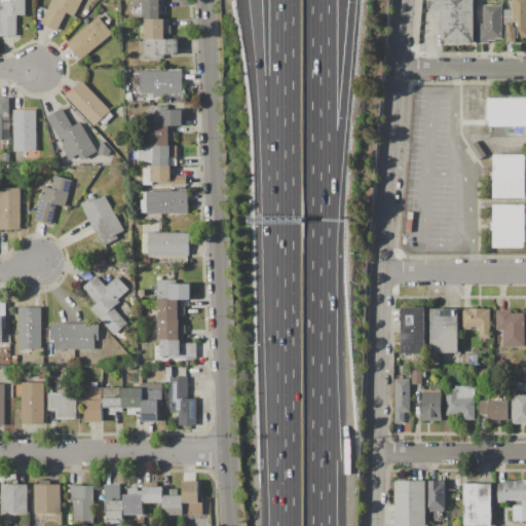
[(0,0),(25,0),(25,15),(16,15),(16,36),(0,36),(0,0)]
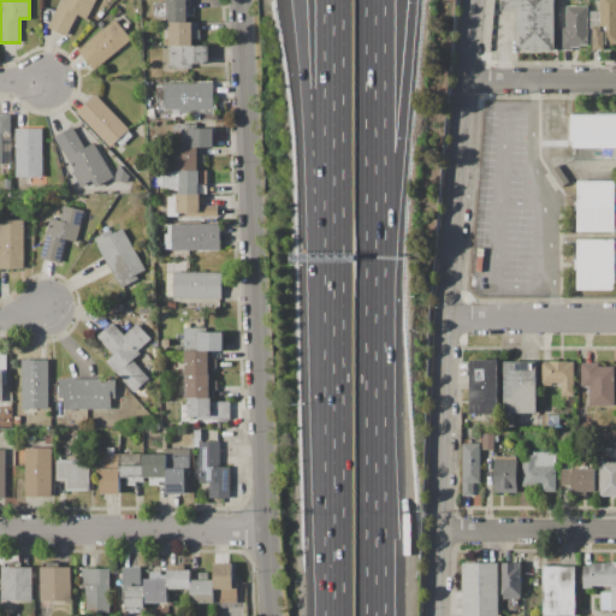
[(95,0),(87,18),(77,13),(66,35),(48,27),(60,0),(95,0)]
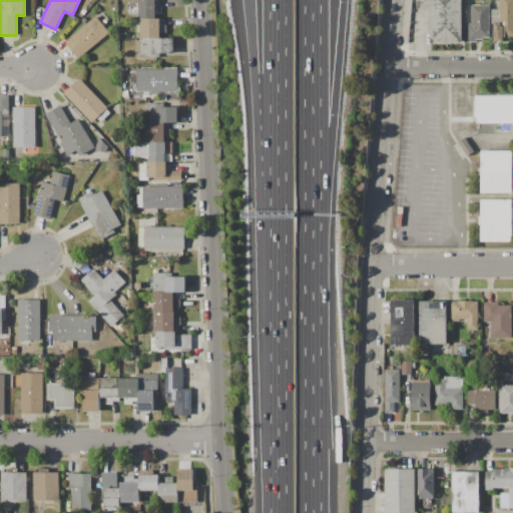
[(138,0),(155,0),(156,17),(139,18),(138,0)]
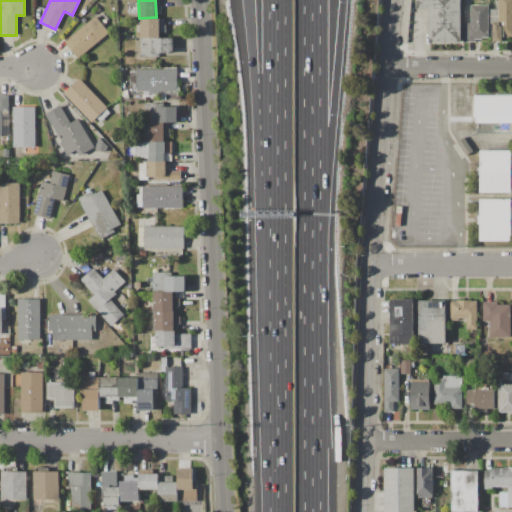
[(460,0),(460,42),(429,42),(430,9),(418,9),(418,0),(460,0)]
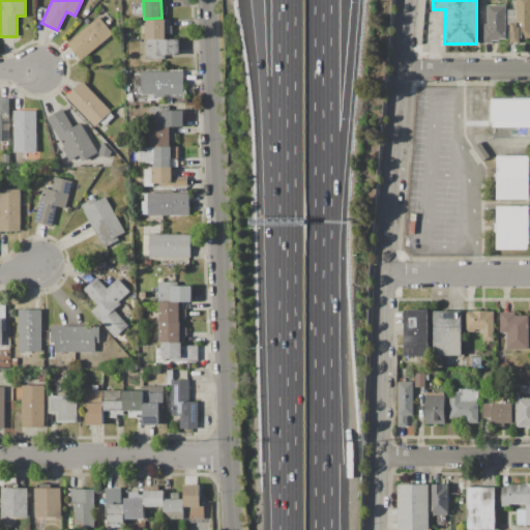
[(517,0),(529,0),(529,39),(520,39),(520,42),(511,42),(511,23),(517,23),(517,0)]
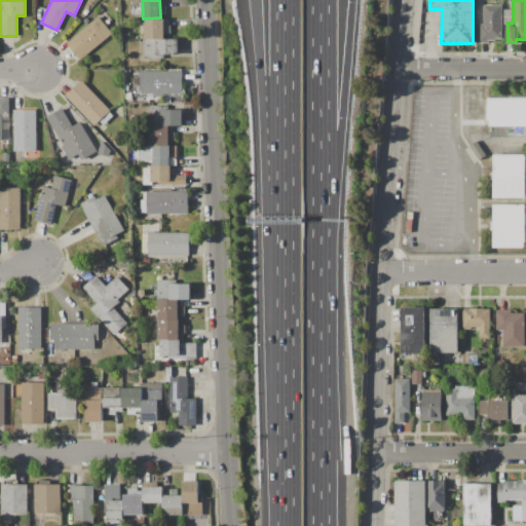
[(483,5),(501,5),(501,38),(493,38),(493,39),(487,39),(487,43),(480,43),(480,23),(483,23),(483,5)]
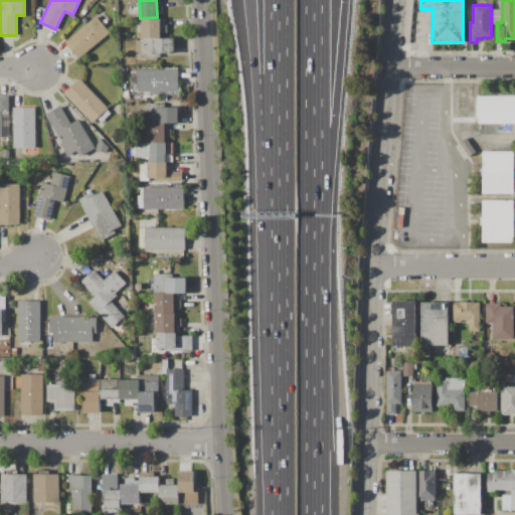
[(65,41),(97,16),(110,32),(78,58),(65,41)]
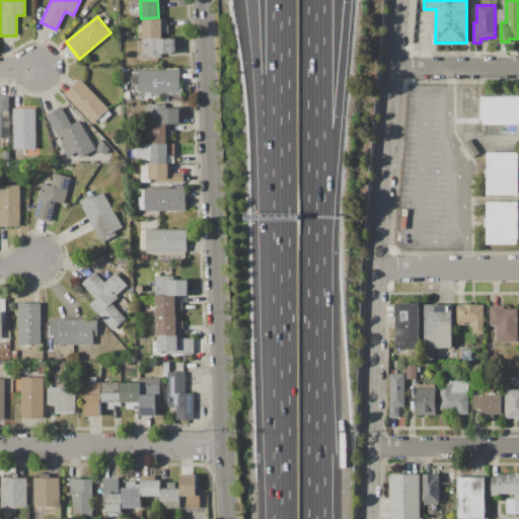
[(143,19),(161,18),(161,38),(144,39),(143,19)]
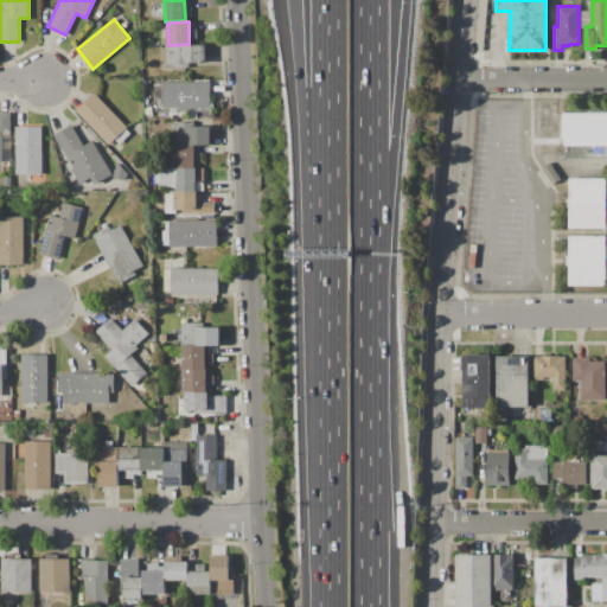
[(167,68),(168,45),(205,46),(205,63),(189,63),(189,68),(167,68)]
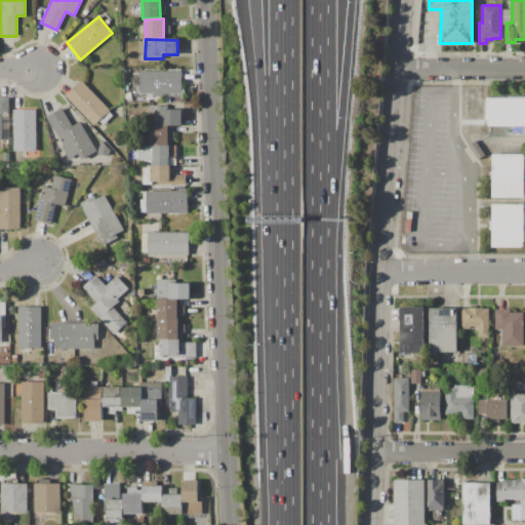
[(139,72),(184,72),(184,93),(161,93),(161,97),(153,96),(153,93),(139,93),(139,72)]
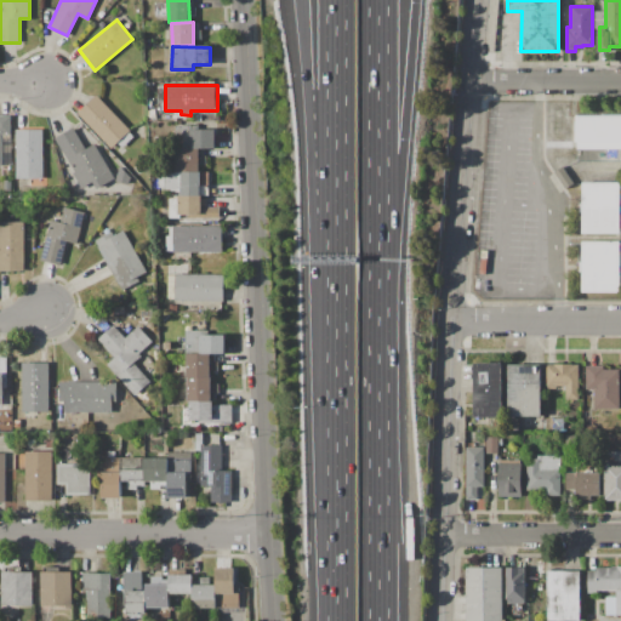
[(96,95),(130,129),(127,131),(134,136),(121,147),(117,142),(110,148),(77,114),(96,95)]
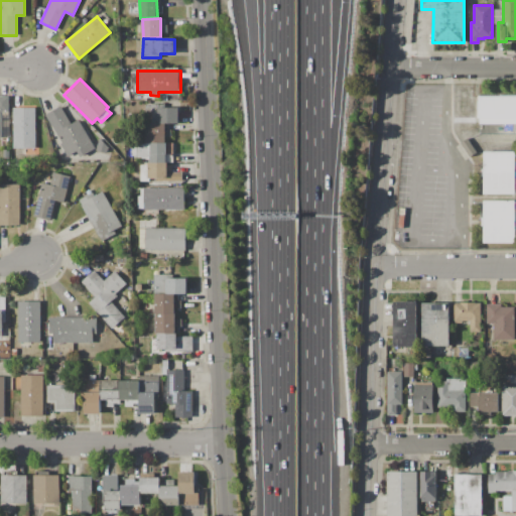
[(479,95),(515,95),(515,121),(479,121),(479,95)]
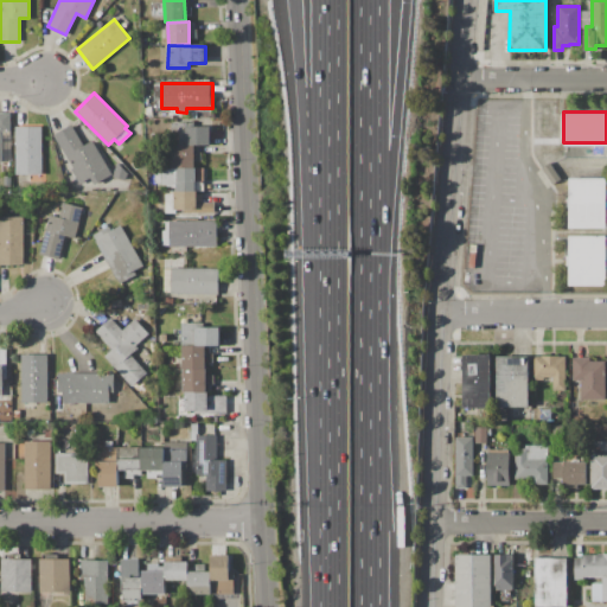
[(0,114),(11,114),(11,132),(2,132),(2,161),(0,161),(0,114)]
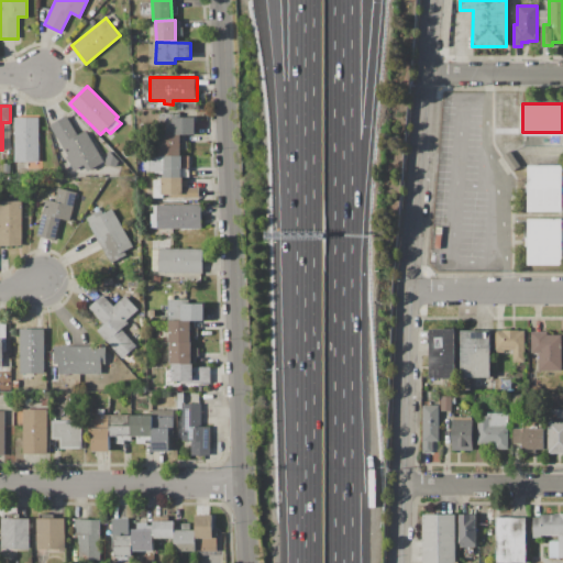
[(161,111),(195,112),(195,134),(161,134),(161,111)]
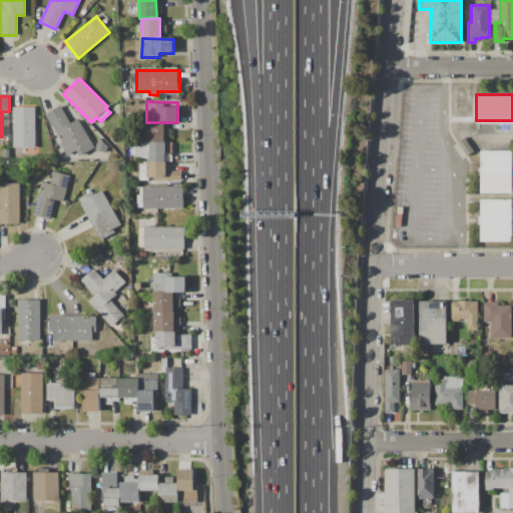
[(45,114),(60,106),(70,123),(77,119),(94,149),(81,156),(77,149),(68,154),(45,114)]
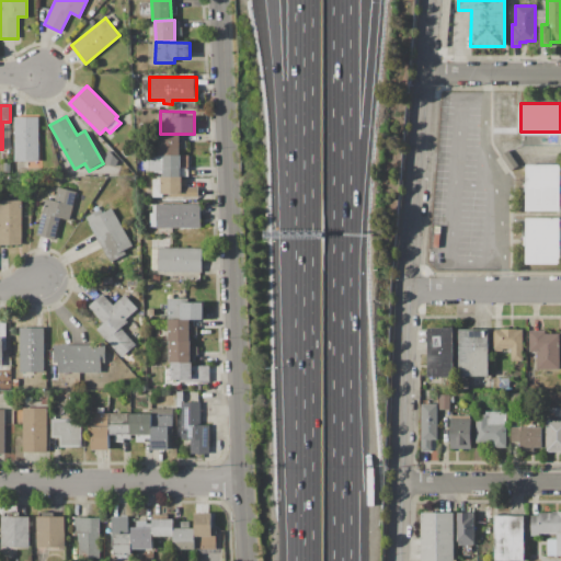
[(14,117),(38,117),(38,161),(14,161),(14,117)]
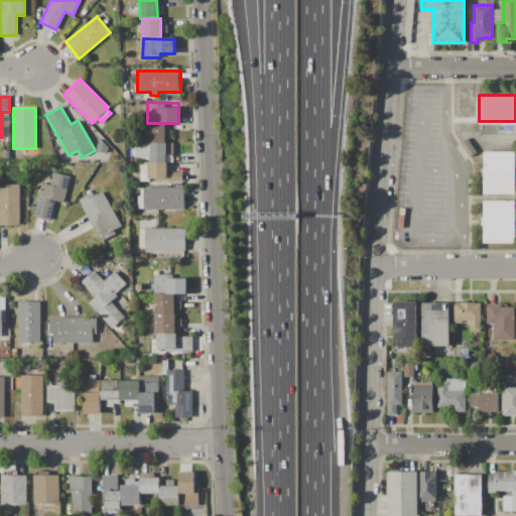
[(145,124),(166,124),(166,142),(145,142),(145,124)]
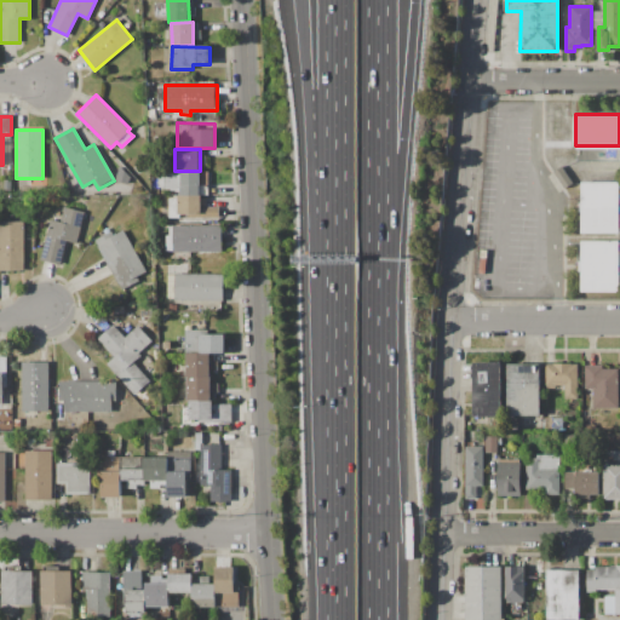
[(131,178),(128,184),(116,181),(119,168),(120,166),(131,178)]
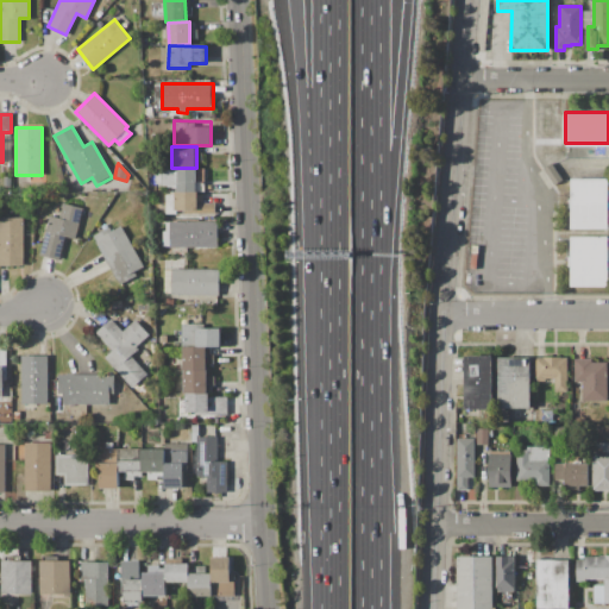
[(156,169),(198,170),(196,203),(215,205),(215,215),(177,214),(177,187),(156,187),(156,169)]
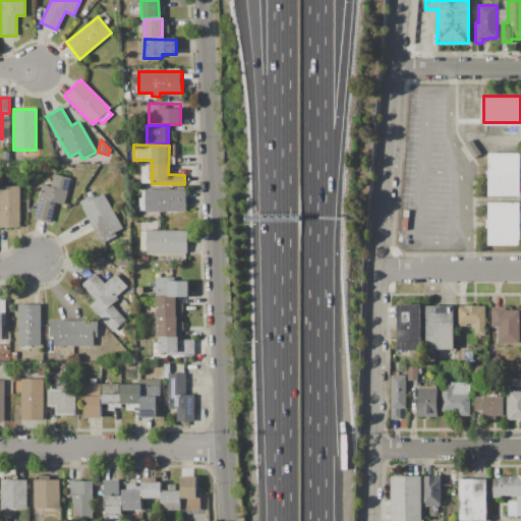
[(488,153),(520,153),(520,197),(487,197),(488,153)]
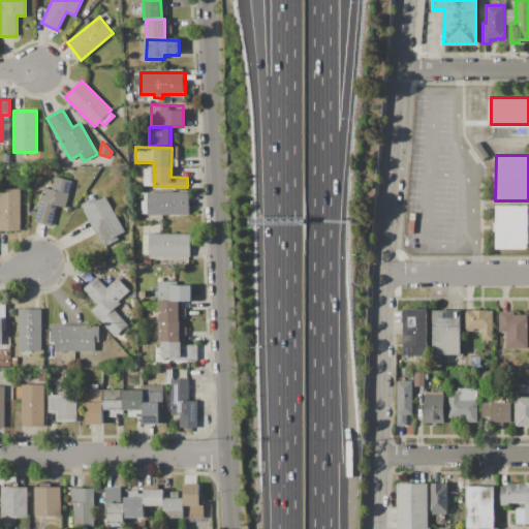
[(72,181),(66,208),(57,206),(53,226),(35,222),(43,187),(53,189),(55,177),(72,181)]
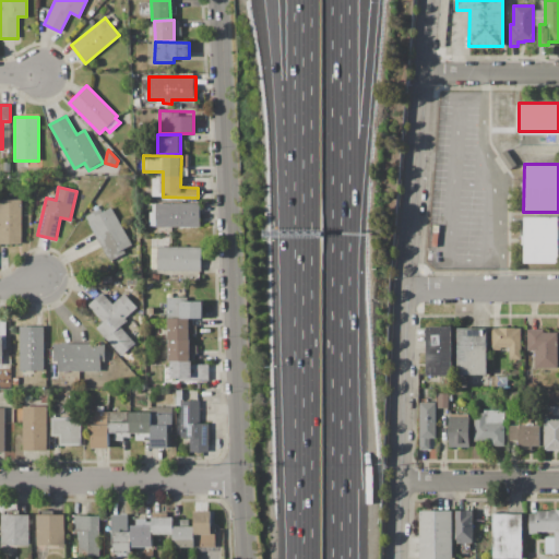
[(0,200),(21,200),(21,244),(0,244),(0,200)]
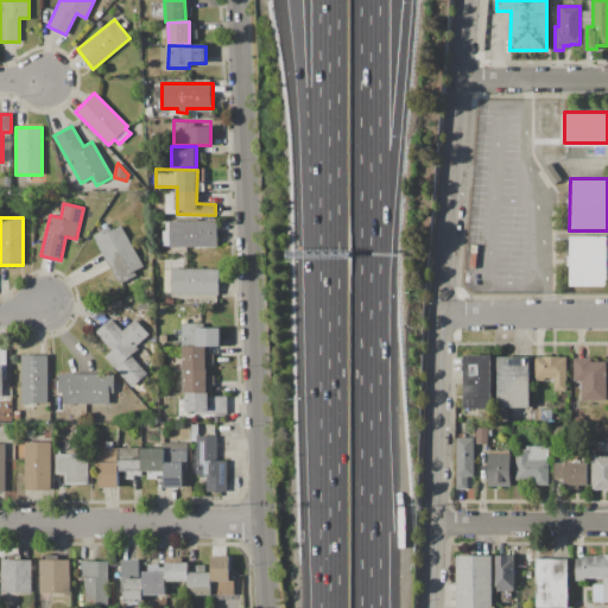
[(166,222),(219,223),(219,247),(164,246),(164,232),(166,232),(166,222)]
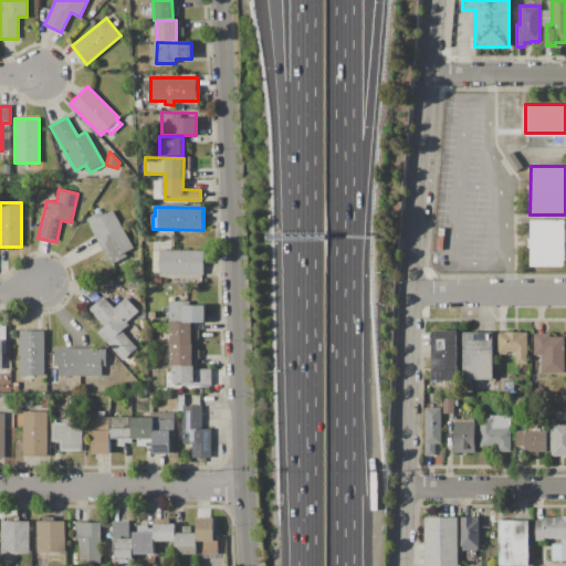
[(86,219),(102,210),(105,215),(112,210),(134,248),(125,253),(126,257),(113,264),(86,219)]
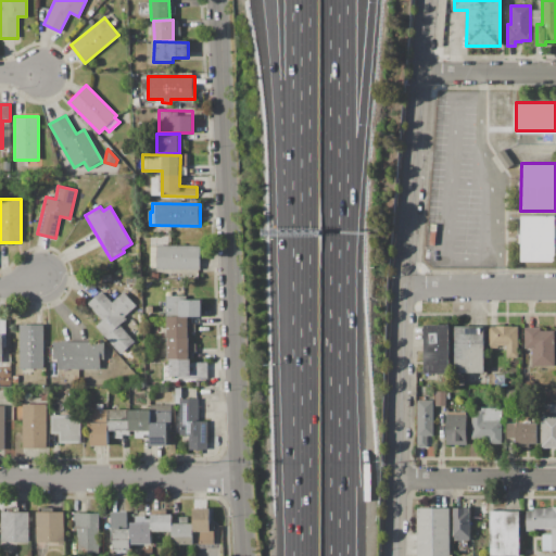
[(522,218),(555,219),(555,262),(522,262),(522,218)]
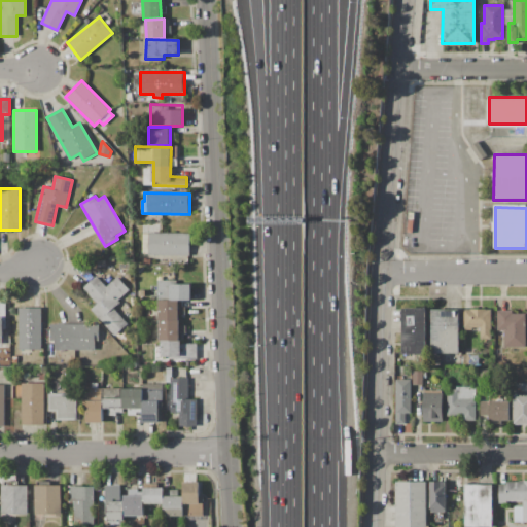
[(148,232),(189,233),(189,254),(148,254),(148,232)]
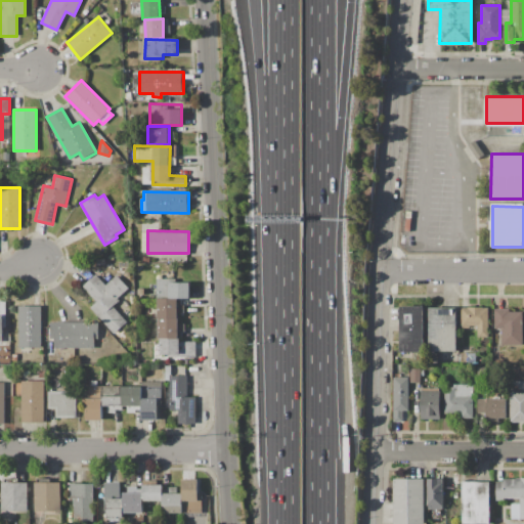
[(91,308),(97,301),(84,287),(96,275),(105,285),(116,275),(128,288),(117,299),(119,301),(113,307),(127,321),(115,334),(91,308)]
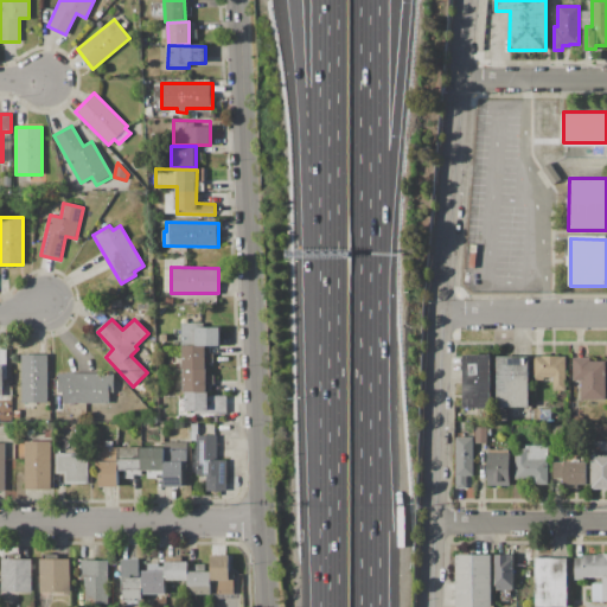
[(181,324),(202,324),(200,327),(221,328),(221,346),(181,345),(181,324)]
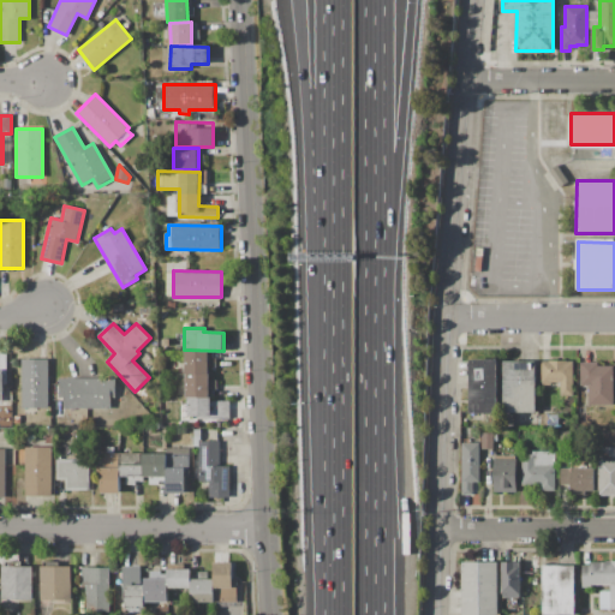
[(185,351),(209,352),(208,374),(185,372),(185,351)]
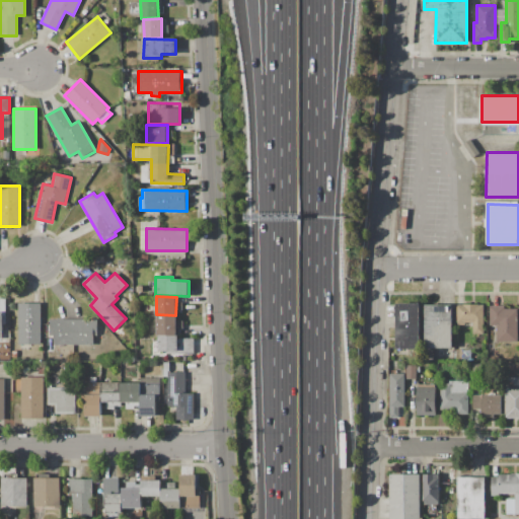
[(18,304),(41,304),(41,344),(18,343),(18,304)]
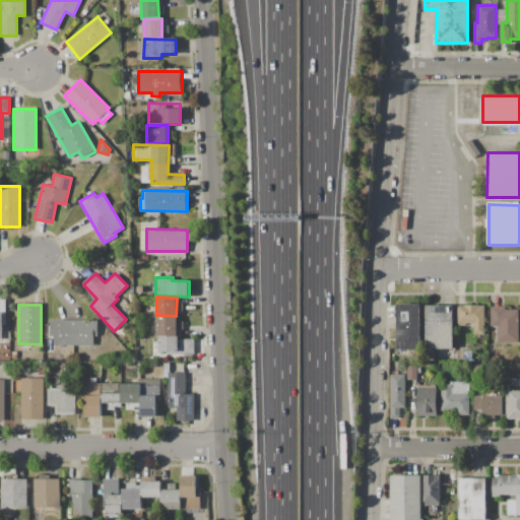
[(397,305),(421,305),(420,349),(397,349),(397,305)]
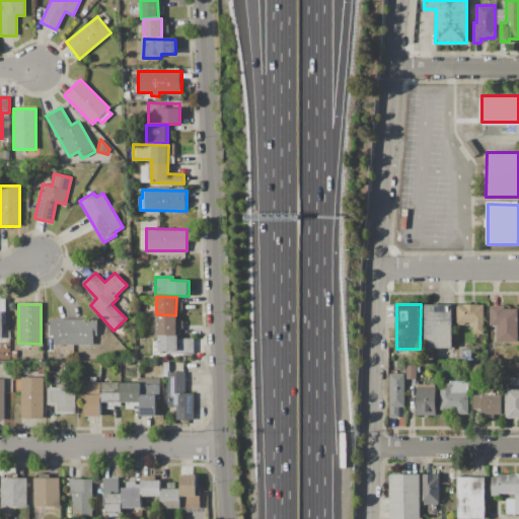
[(457,304),(485,304),(485,334),(473,334),(473,324),(457,324),(457,304)]
